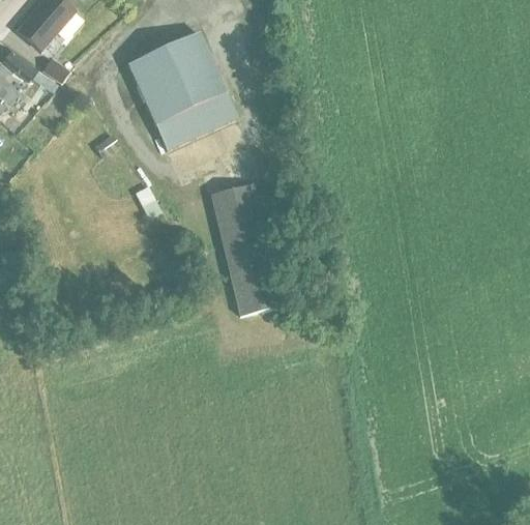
[(41,0),(17,30),(48,56),(82,17),(62,0),(41,0)]
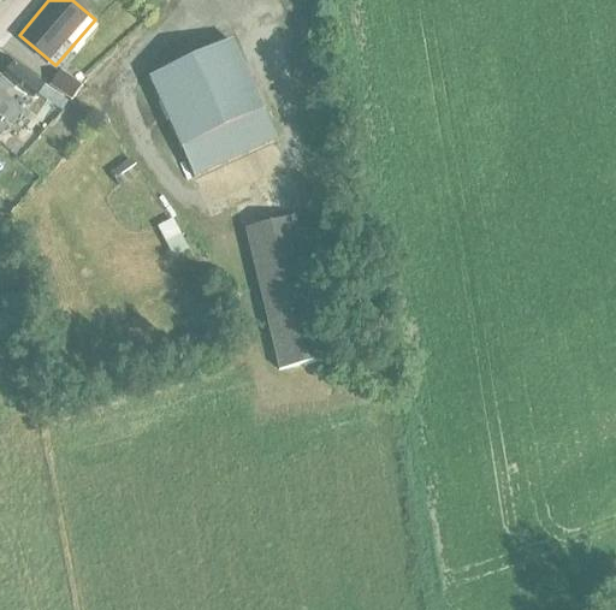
[(149,71),(193,173),(277,137),(230,34),(149,71)]
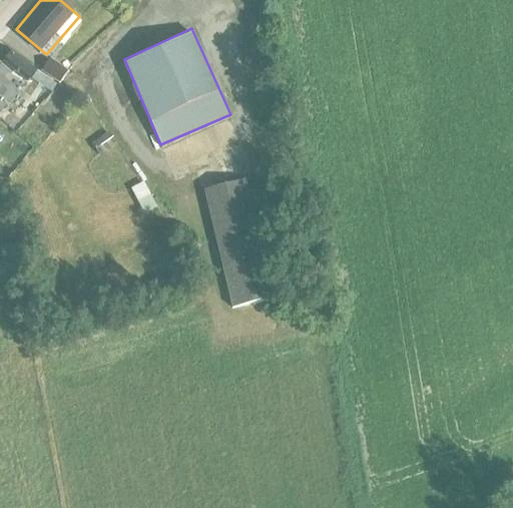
[(13,48),(3,59),(25,78),(34,67),(13,48)]
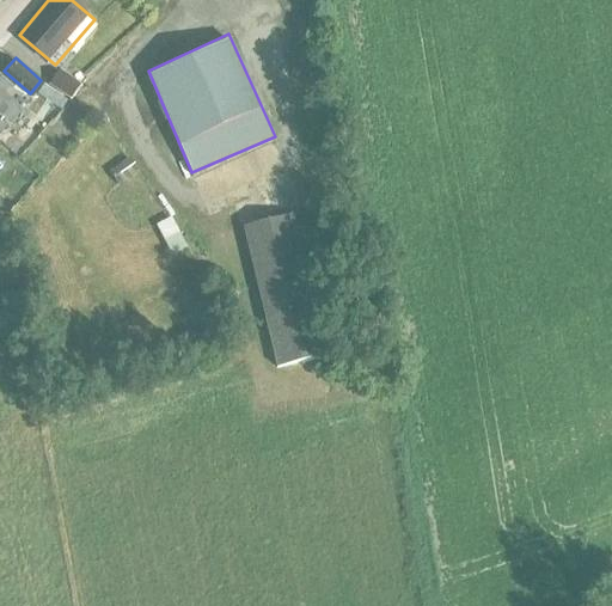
[(48,79),(69,95),(79,81),(57,66),(48,79)]
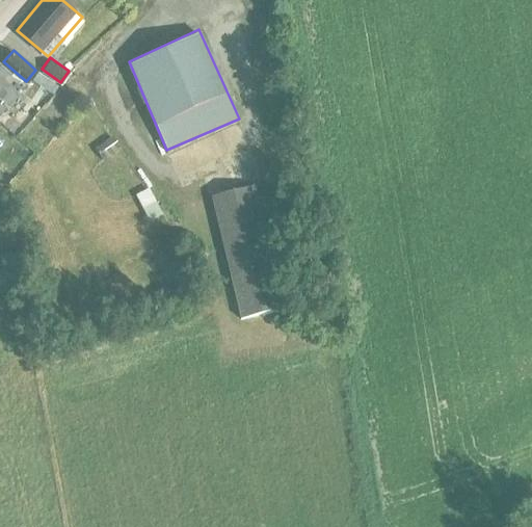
[(1,64),(0,62),(0,111),(4,107),(7,109),(8,108),(4,104),(14,93),(0,80),(0,79),(5,74),(2,71),(4,68),(1,64)]
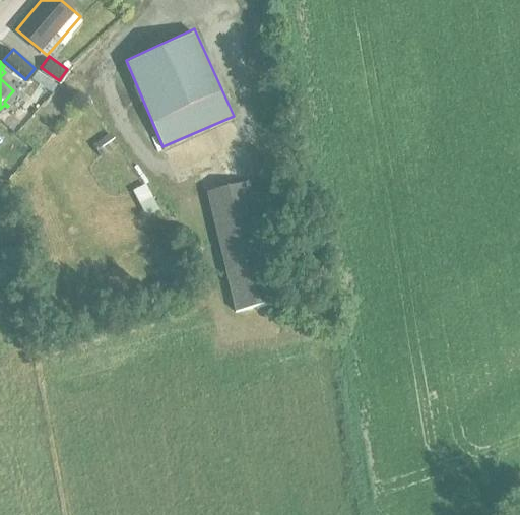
[(136,183),(148,210),(163,204),(149,177),(136,183)]
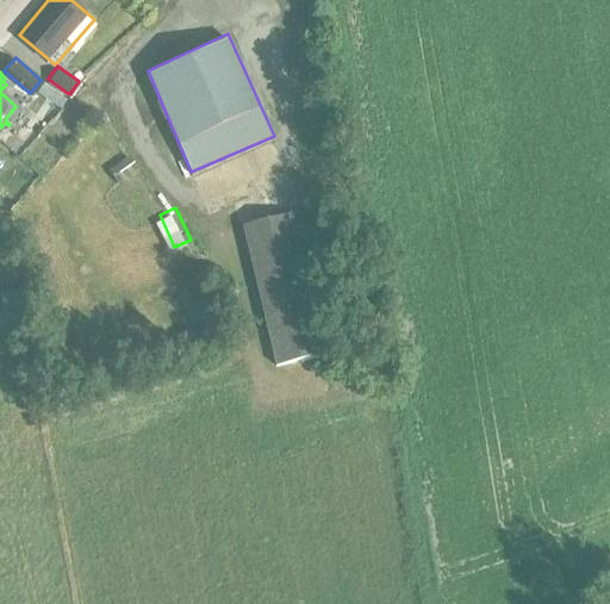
[(242,222),(275,362),(322,350),(288,211),(242,222)]
